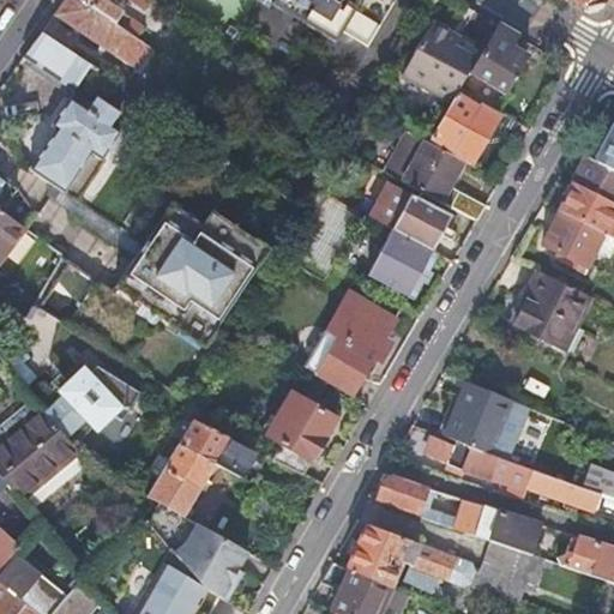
[(64,0),(61,5),(54,16),(136,71),(150,48),(137,38),(78,0),(64,0)]
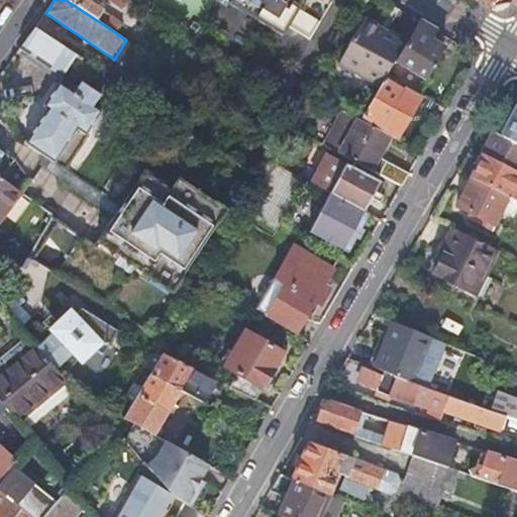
[(66,0),(115,32),(121,24),(91,3),(92,0),(112,0),(128,11),(136,0),(66,0)]
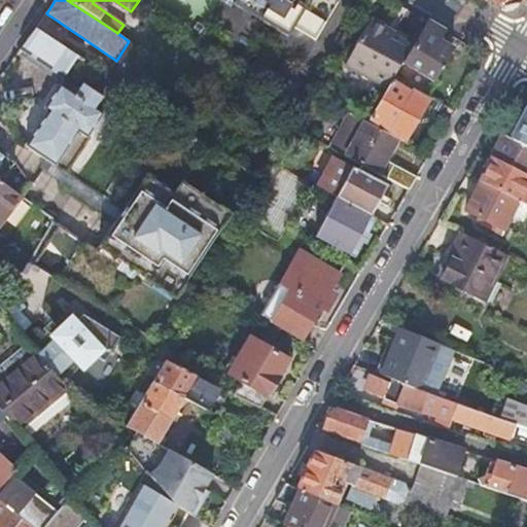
[(246,0),(314,41),(338,0),(176,0),(182,4),(184,0),(246,0)]
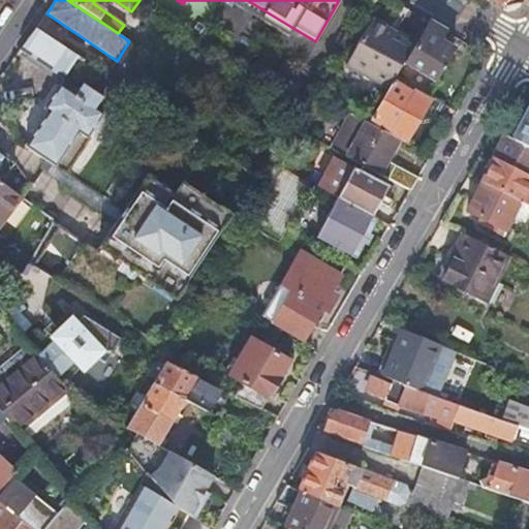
[(342,61),(387,89),(397,73),(401,66),(424,28),(419,26),(409,42),(404,50),(389,40),(394,32),(368,17),(342,61)]
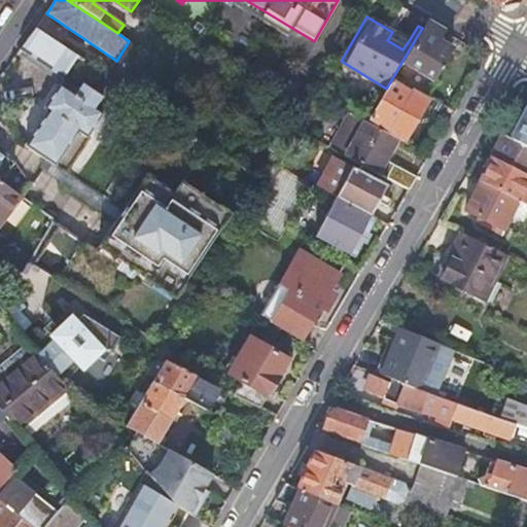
[(442,31),(428,23),(403,63),(434,80),(453,49),(436,39),(442,31)]
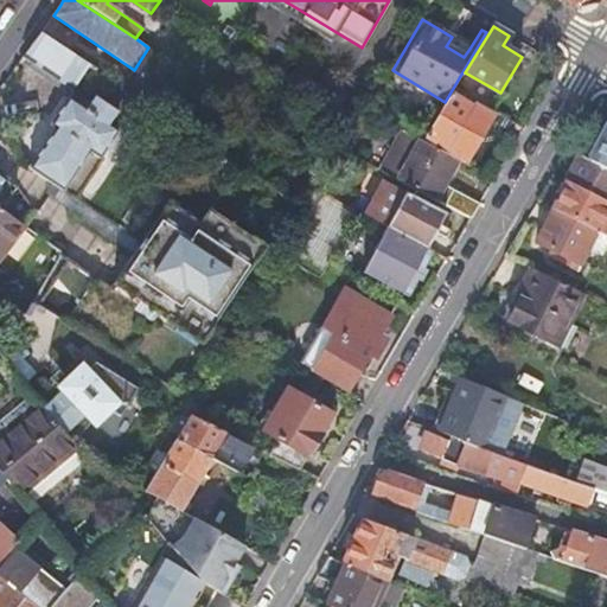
[(40,32),(23,57),(72,91),(90,65),(40,32)]
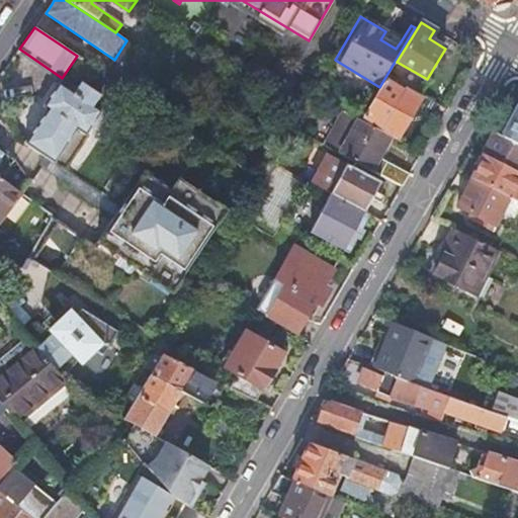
[(396,49),(401,41),(385,31),(380,39),(396,49)]
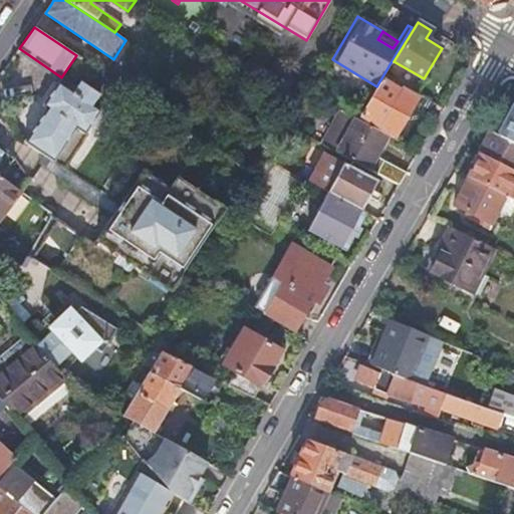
[(406,74),(390,64),(386,71),(402,80),(406,74)]
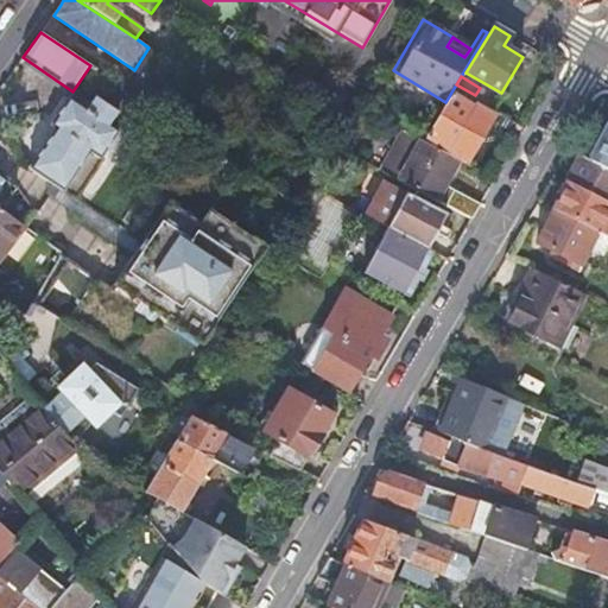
[(445,102),(422,141),(447,153),(466,163),(498,108),(475,95),(456,84),(445,102)]
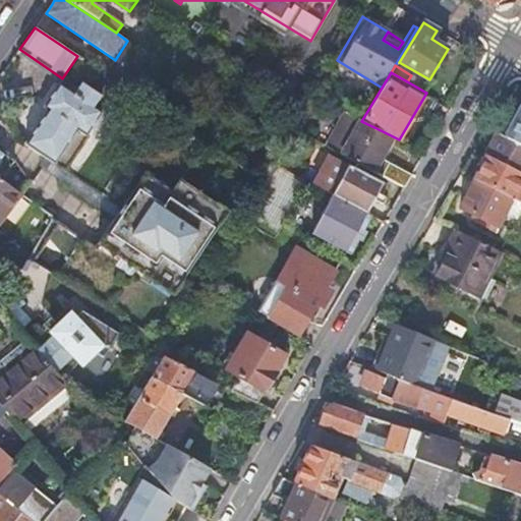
[(59,84),(44,107),(49,110),(25,145),(66,172),(91,138),(87,136),(102,114),(94,108),(101,98),(81,83),(73,95),(59,84)]
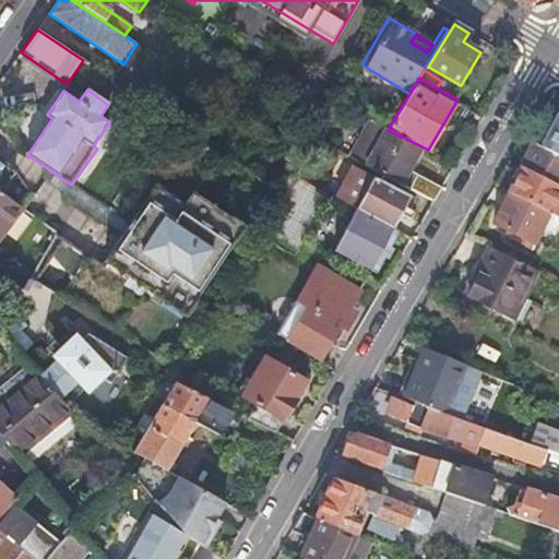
[(385,129),(370,121),(349,157),(357,162),(365,166),(399,185),(408,189),(414,192),(432,202),(436,198),(441,187),(417,174),(408,168),(420,146),(411,141),(388,130),(385,129)]
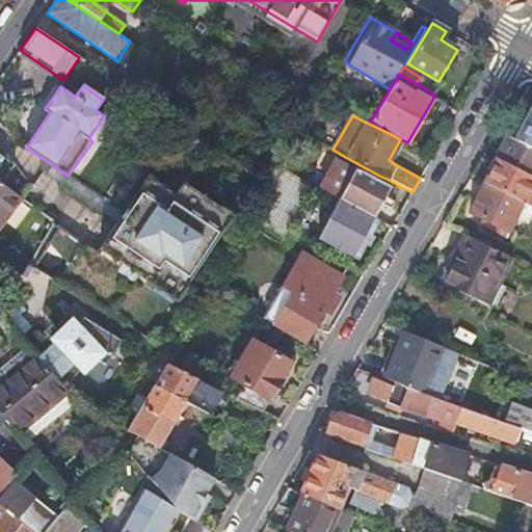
[(531,149),(531,123),(527,121),(516,141),(531,149)]
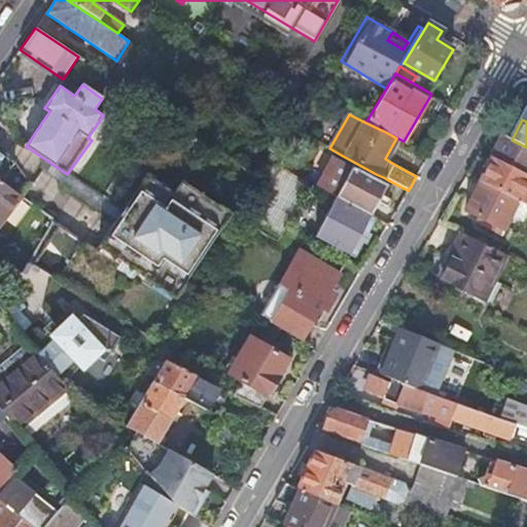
[(503,136),(491,159),(526,176),(526,147),(512,140),(503,136)]
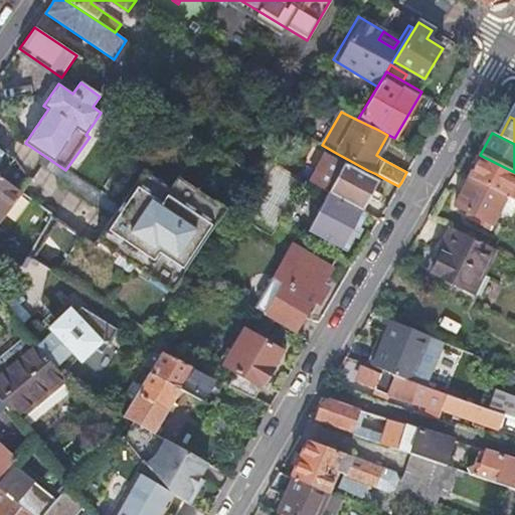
[(325,153),(308,182),(328,192),(352,204),(361,210),(367,199),(376,203),(381,195),(371,190),(376,181),(325,153)]
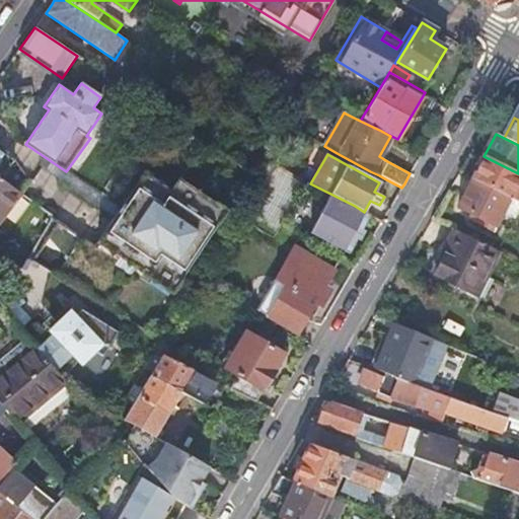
[(466,161),(459,174),(471,180),(510,200),(518,204),(518,173),(484,156),(478,167),(466,161)]
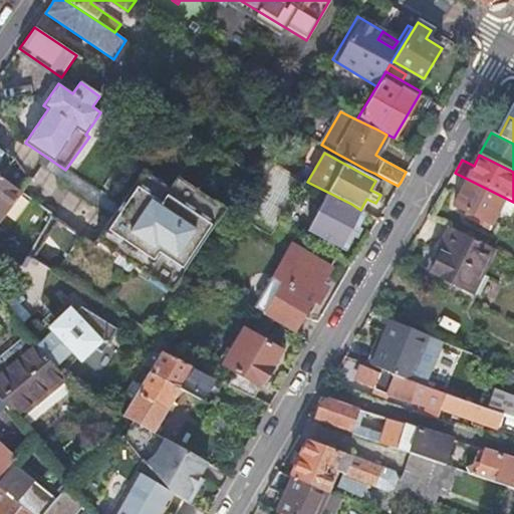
[(266,160),(256,177),(256,178),(274,187),(283,169),(266,160)]
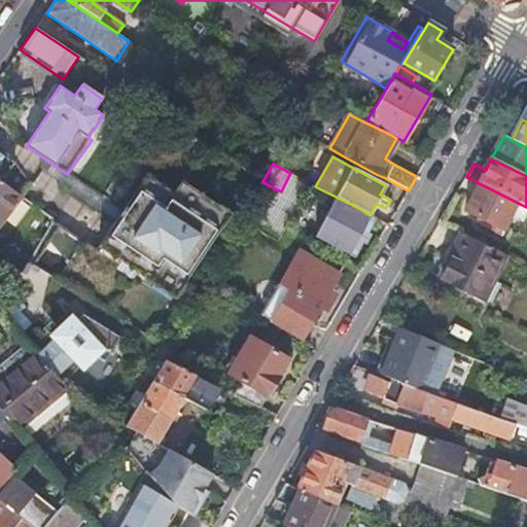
[(98,251),(131,273),(163,293),(221,205),(189,184),(182,195),(150,174),(101,247),(98,251)]
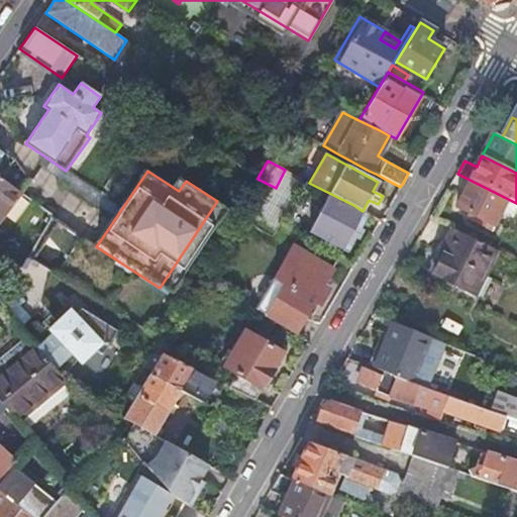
[(0,218),(20,191),(0,177),(0,218)]
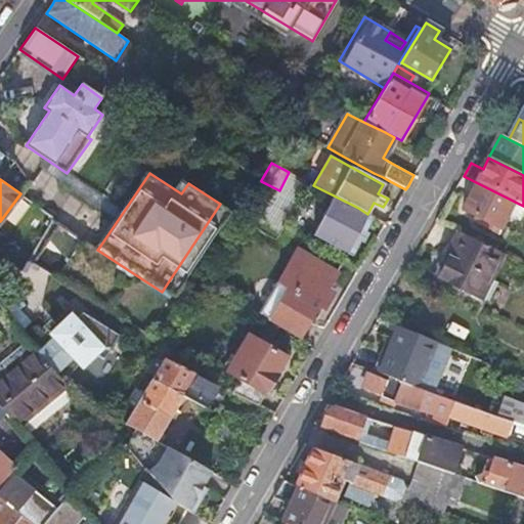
[(515,202),(476,182),(460,214),(476,222),(473,228),(495,239),(515,202)]
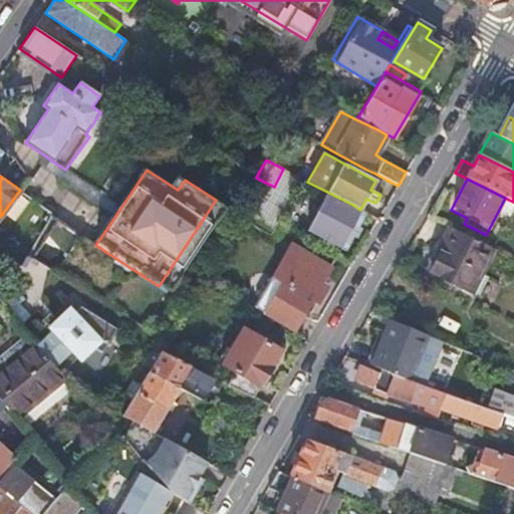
[(351,204),(327,192),(307,230),(344,250),(364,211),(360,210),(351,204)]
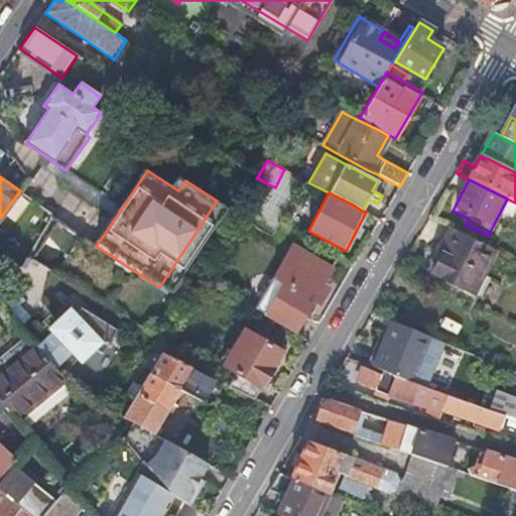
[(30,256),(56,272),(74,282),(96,246),(99,242),(54,214),(30,256)]
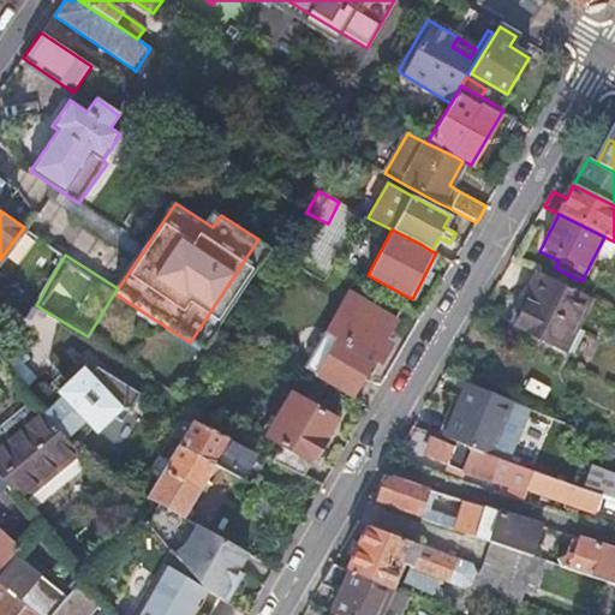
[(590,297),(541,273),(512,323),(555,346),(567,323),(573,327),(590,297)]
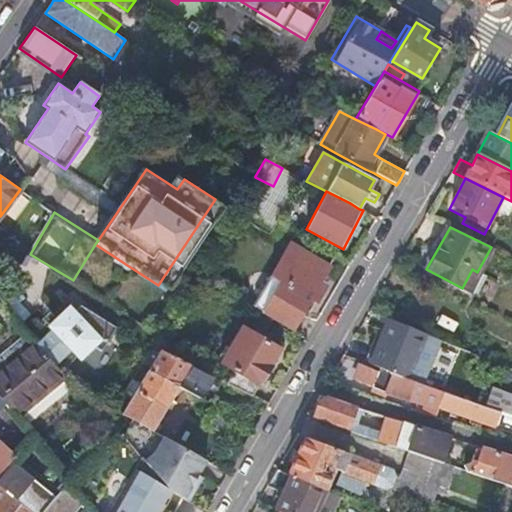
[(291,242),(255,305),(293,328),(309,301),(313,303),(324,286),(319,283),(330,265),(291,242)]
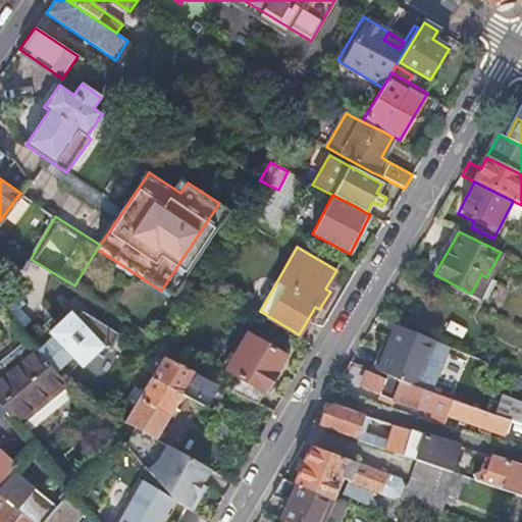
[(52,331),(56,335),(41,353),(66,375),(82,360),(85,363),(95,352),(106,355),(121,330),(84,308),(77,314),(72,310),(52,331)]
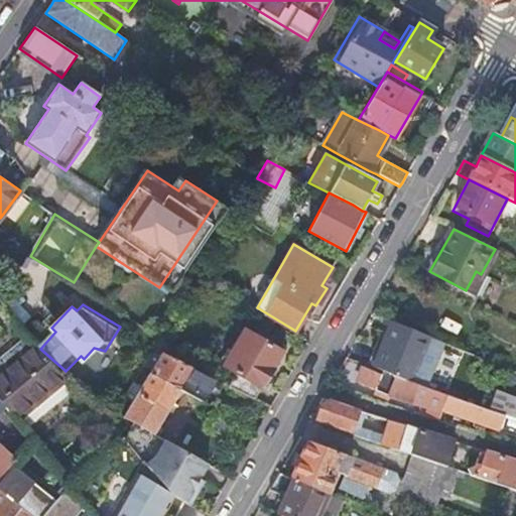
[(385,371),(426,387),(442,349),(428,343),(431,337),(399,324),(380,369),(385,371)]
